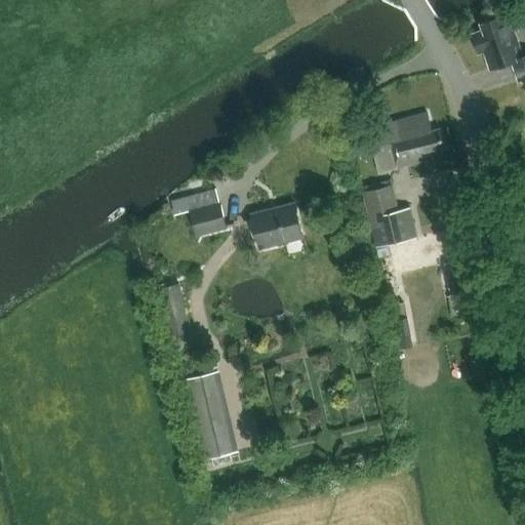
[(519,78),(524,76),(524,54),(522,55),(512,21),(505,23),(502,16),(482,23),(484,30),(473,33),(479,52),(485,50),(491,69),(508,64),(507,63),(513,61),(519,78)]
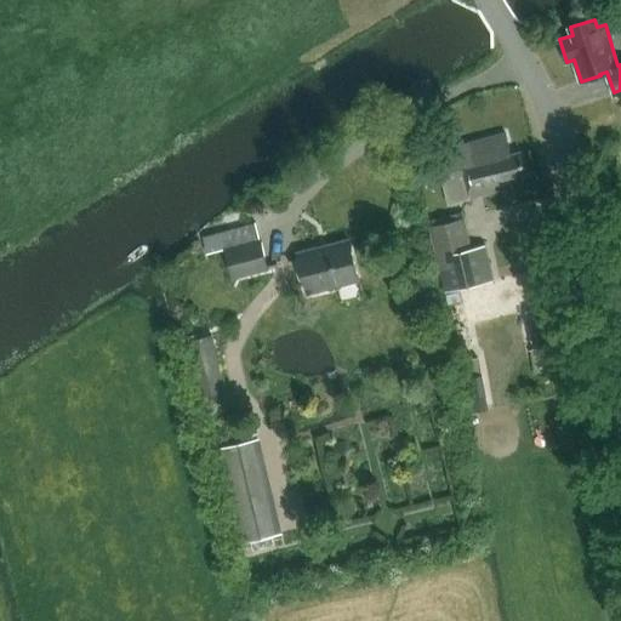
[(501,181),(527,175),(519,149),(510,152),(503,130),(438,146),(448,182),(465,178),(469,198),(502,189),(501,181)]
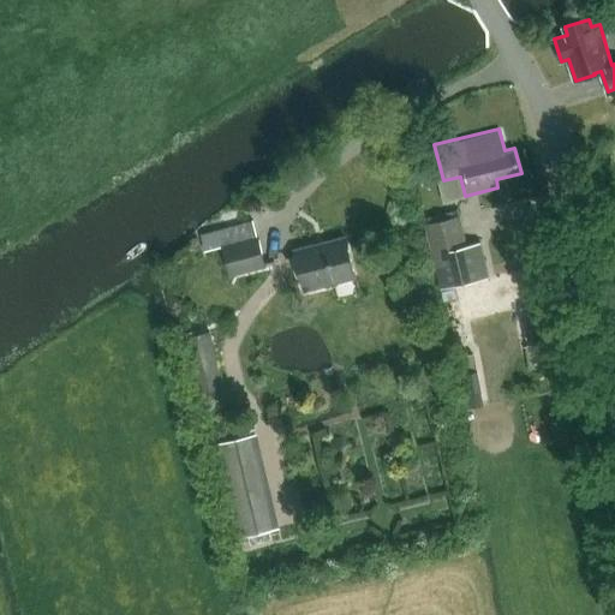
[(425,225),(440,288),(489,276),(481,242),(466,244),(460,216),(425,225)]
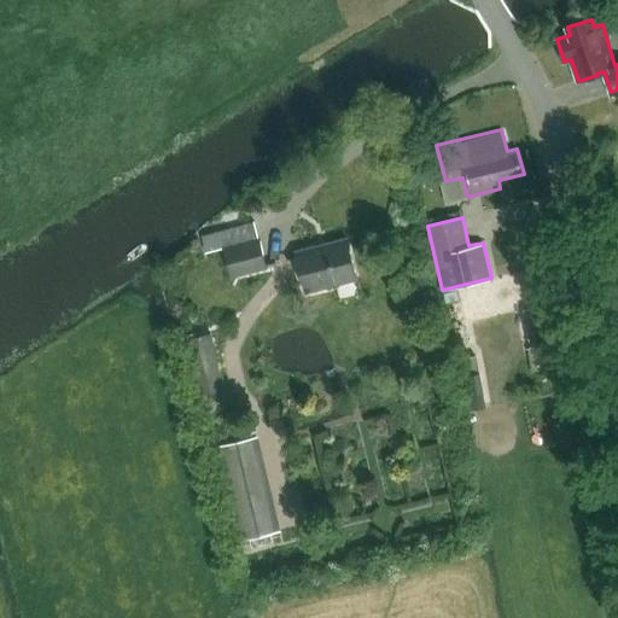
[(255,221),(202,235),(207,252),(222,248),(231,278),(267,268),(255,221)]
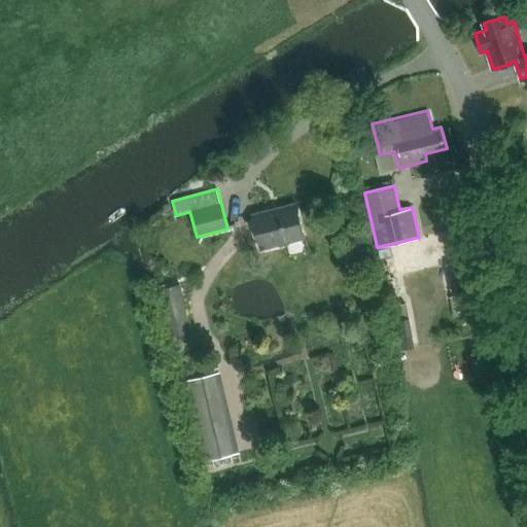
[(261,249),(306,239),(296,203),(252,213),(261,249)]
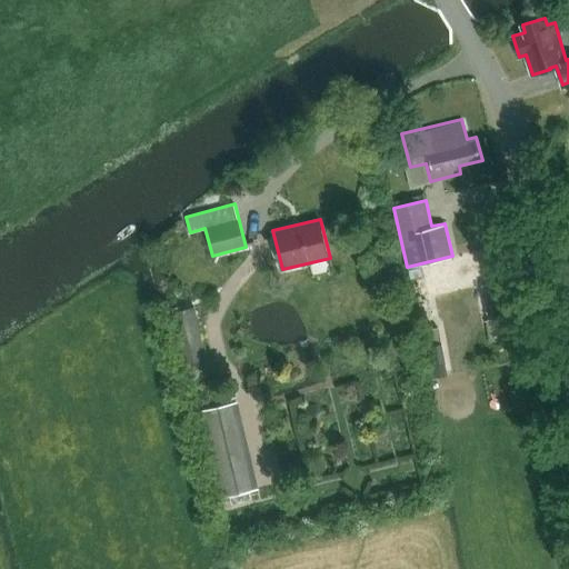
[(195,306),(171,312),(185,365),(208,359),(195,306)]
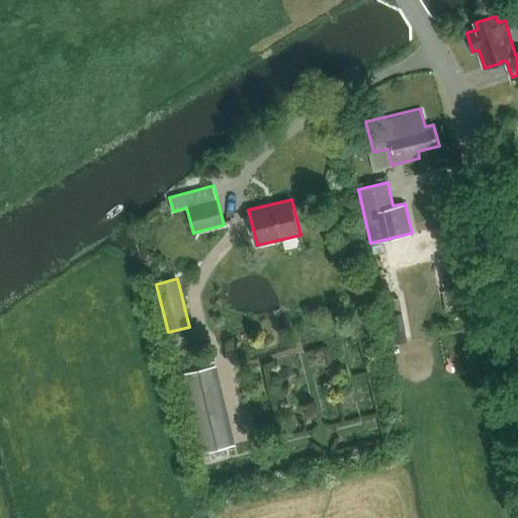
[(217,365),(181,374),(200,453),(236,444),(217,365)]
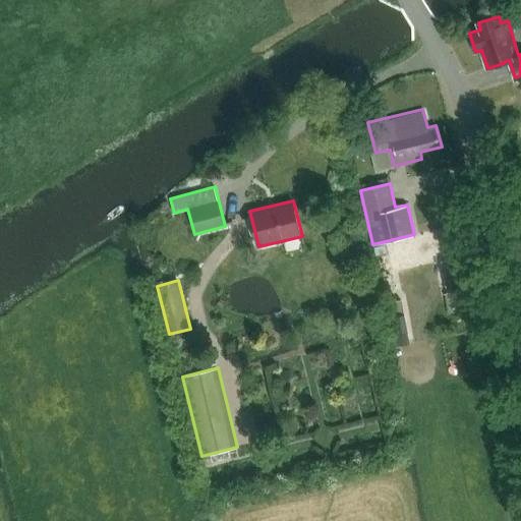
All buildings are outlined.
